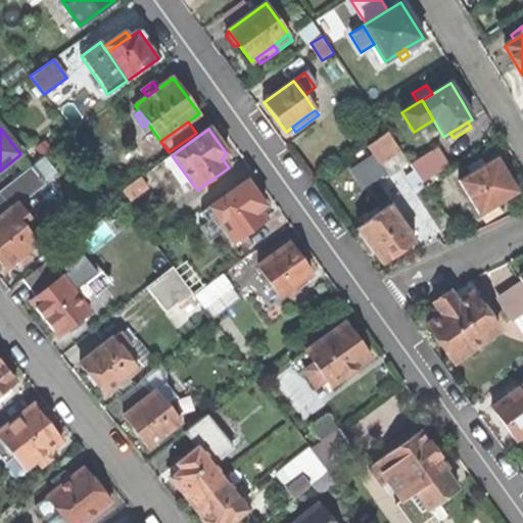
[(387,132),(367,146),(372,154),(385,174),(387,176),(408,161),(387,132)]
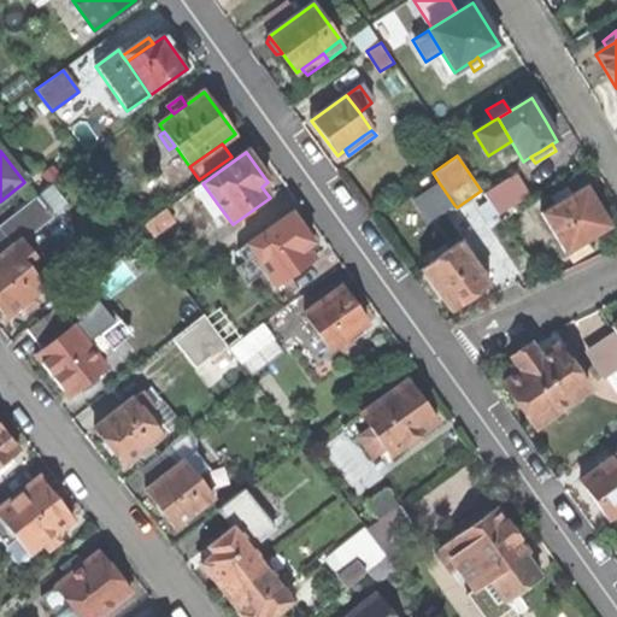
[(516,180),(489,197),(500,213),(515,204),(527,197),(516,180)]
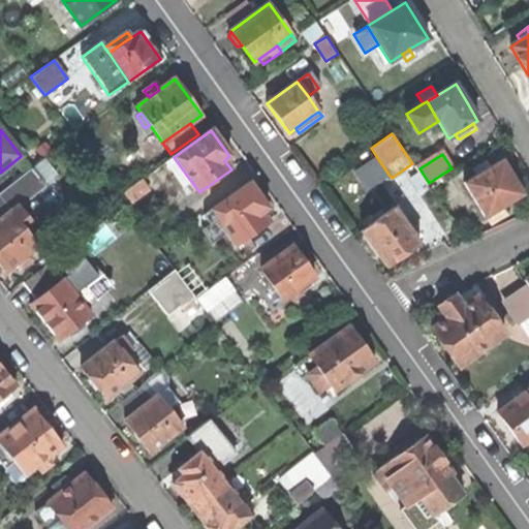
[(381,181),(390,176),(376,156),(364,164),(353,172),(368,191),(381,181)]
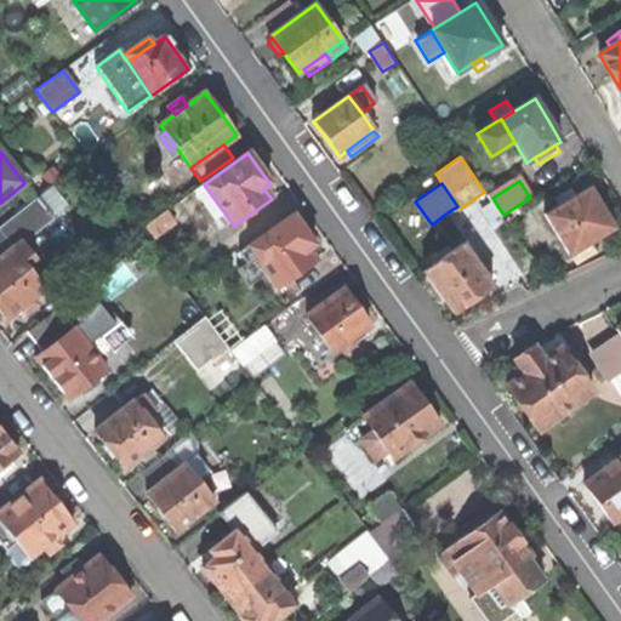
[(216,217),(223,211),(204,184),(197,191),(216,217)]
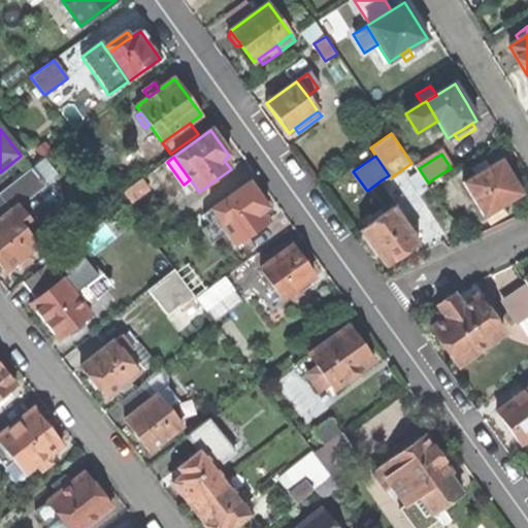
[(464,182),(484,216),(499,206),(521,193),(500,160),(485,169),(464,182)]
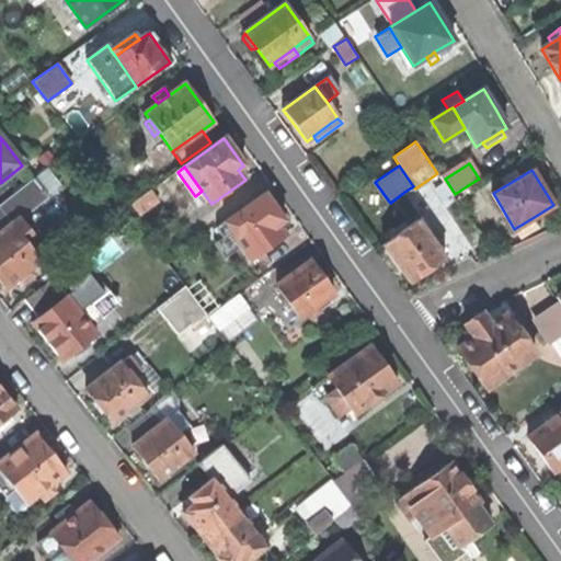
[(0,205),(0,233),(11,225),(20,218),(47,196),(34,179),(0,205)]
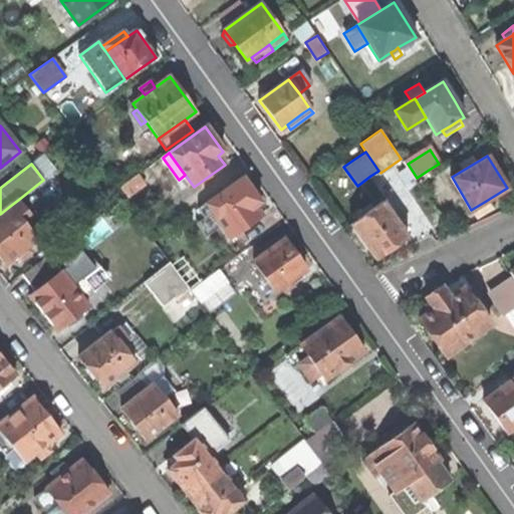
[(138,176),(121,187),(129,197),(145,185),(138,176)]
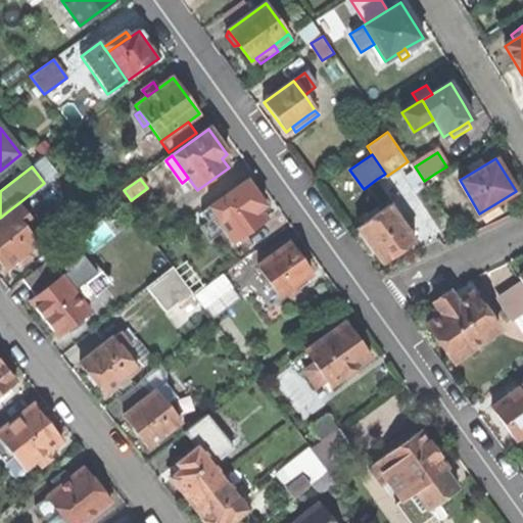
[(247,181),(210,206),(227,229),(235,241),(267,220),(264,215),(260,209),(266,206),(247,181)]
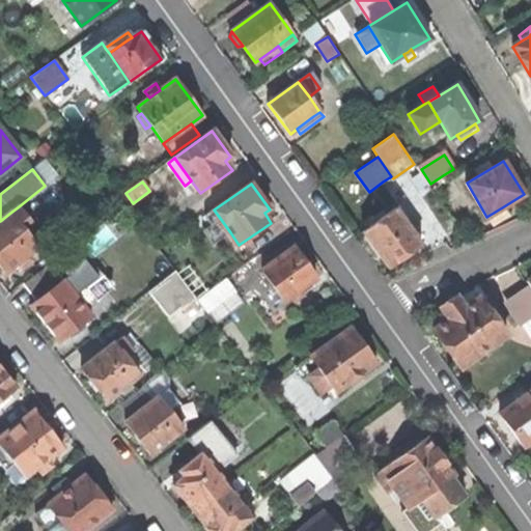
[(19,206),(10,213),(22,227),(29,221),(19,206)]
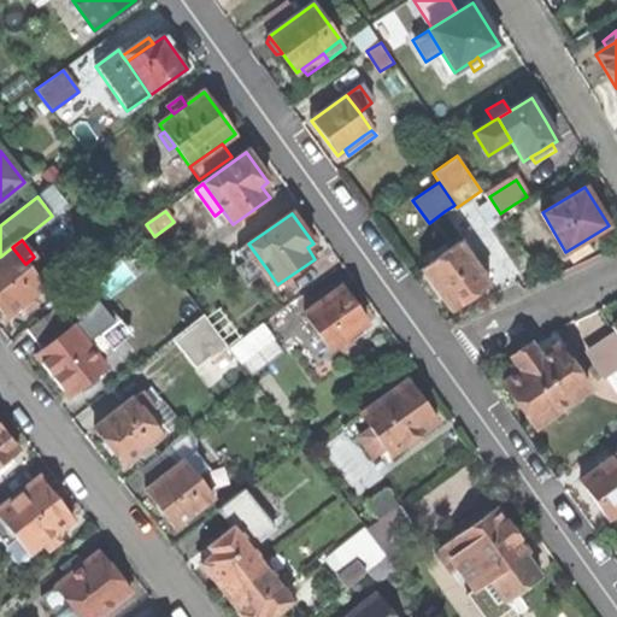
[(589,251),(583,241),(565,252),(571,262),(589,251)]
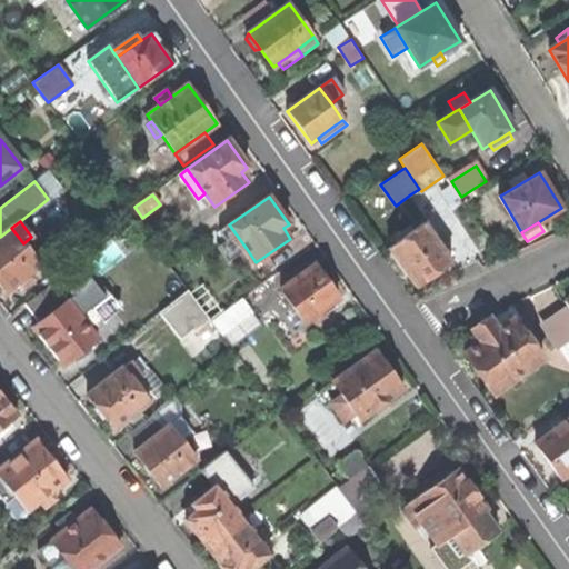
[(247,249),(229,225),(219,231),(237,256),(247,249)]
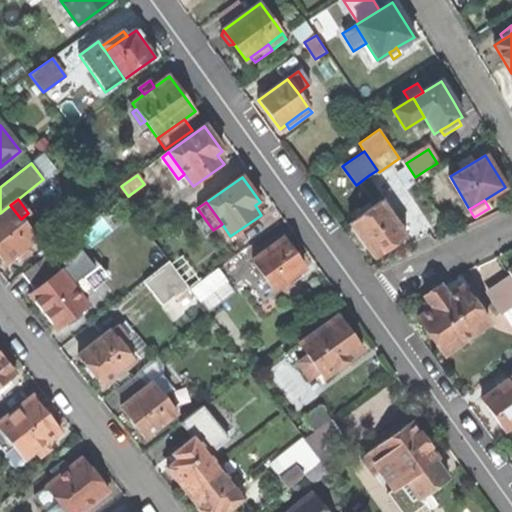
[(266,211),(260,202),(255,205),(258,210),(261,215),(266,211)]
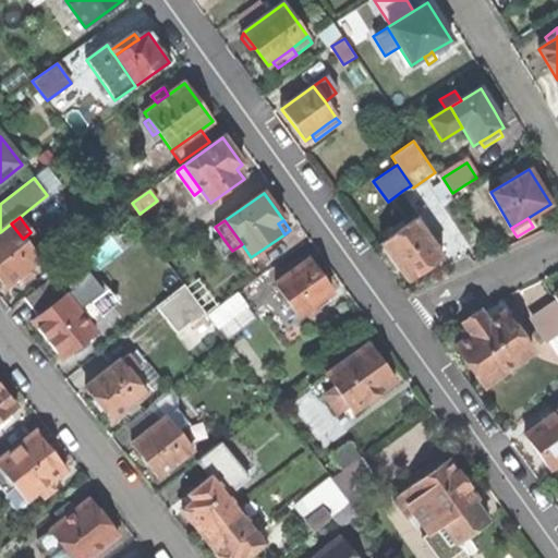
[(410,281),(443,257),(434,246),(429,240),(425,235),(414,220),(381,244),(392,258),(410,281)]
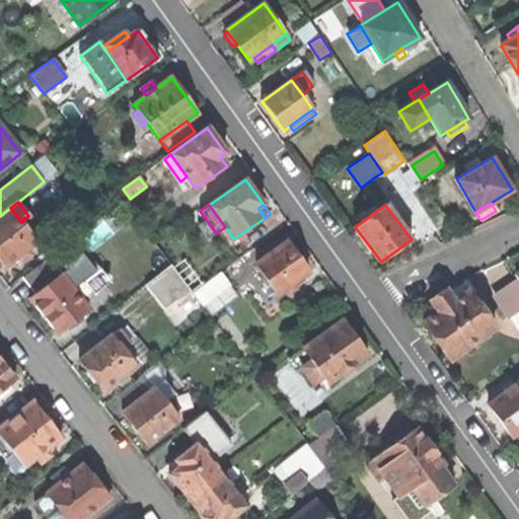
[(21,222),(10,208),(0,216),(0,261),(4,267),(16,256),(21,252),(26,248),(36,241),(21,222)]
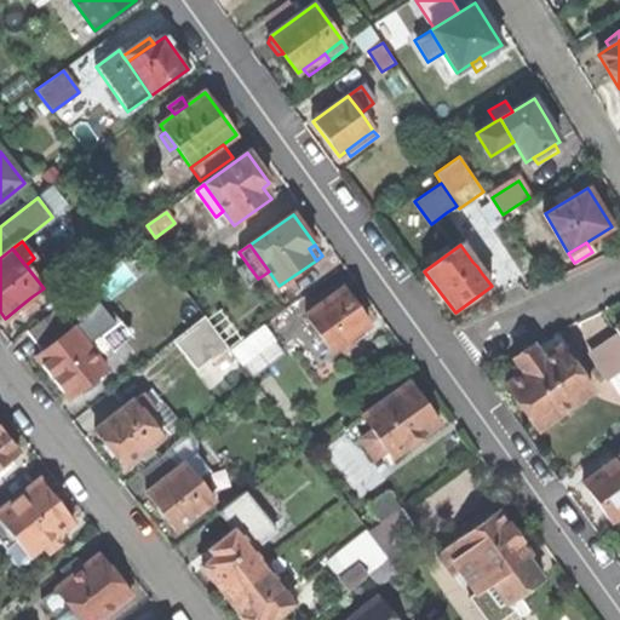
[(478,257),(472,262),(477,267),(482,274),(487,269),(478,257)]
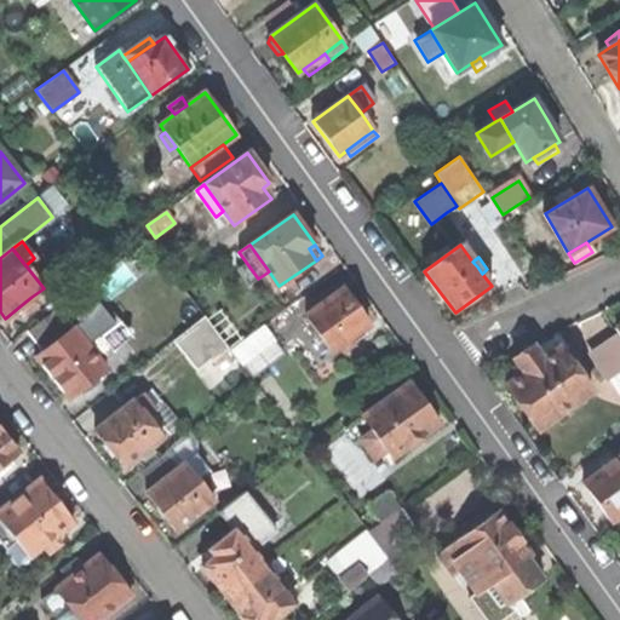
[(331,351),(339,345),(352,337),(361,329),(369,325),(344,290),(305,316),(331,351)]
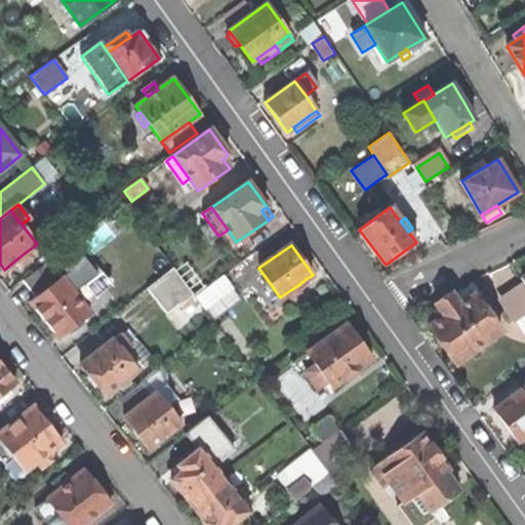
[(32,257),(27,251),(22,255),(16,259),(22,266),(32,257)]
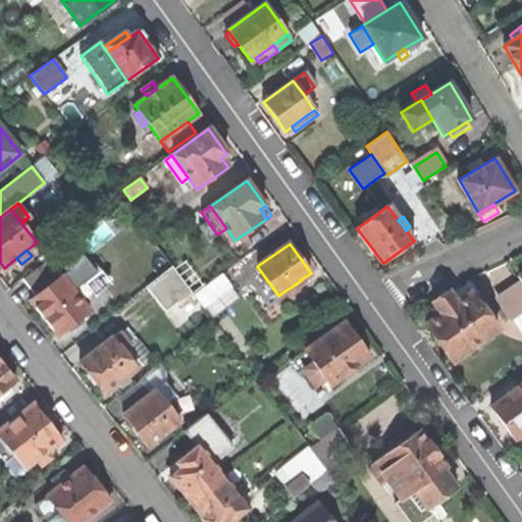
[(67,272),(61,276),(72,291),(97,272),(82,253),(63,267),(67,272)]
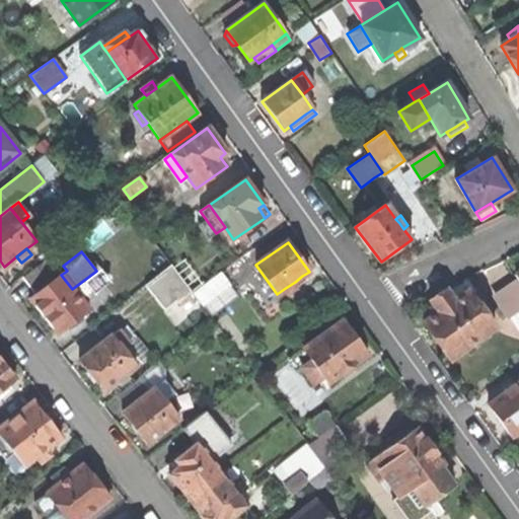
[(184,257),(173,266),(193,291),(194,293),(205,284),(184,257)]
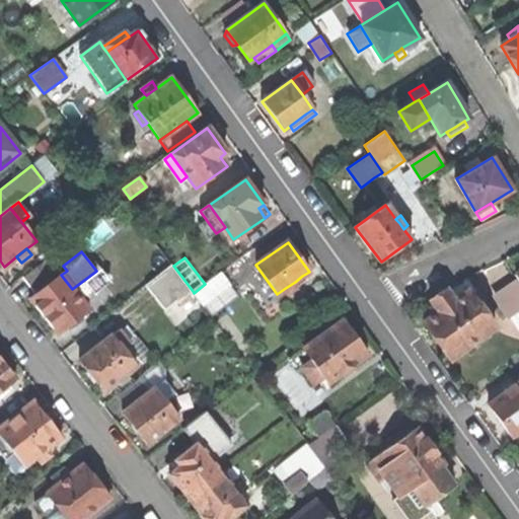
[(23,278),(35,294),(61,275),(49,258),(23,278)]
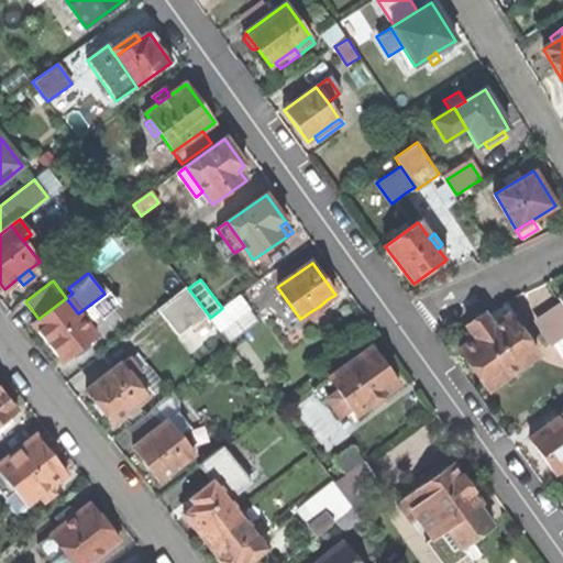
[(157,309),(179,338),(209,316),(188,288),(187,287),(157,309)]
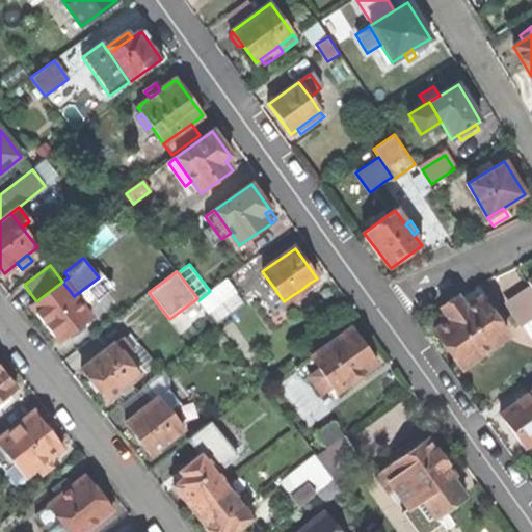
[(207,312),(235,291),(225,280),(210,291),(198,300),(207,312)]
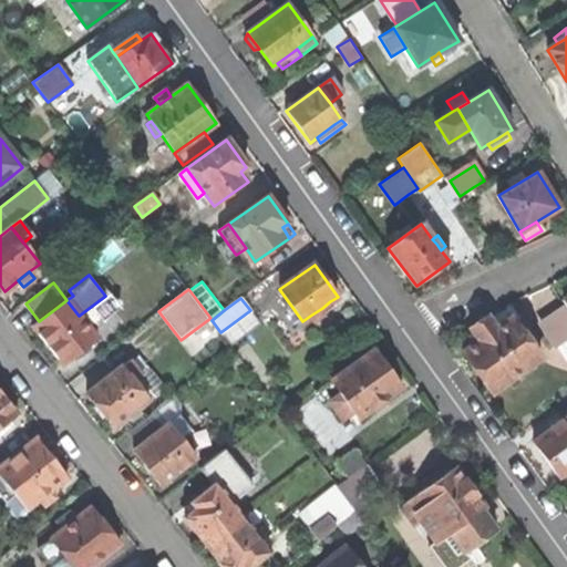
[(79,316),(66,300),(39,321),(33,326),(62,364),(80,351),(96,339),(79,316)]
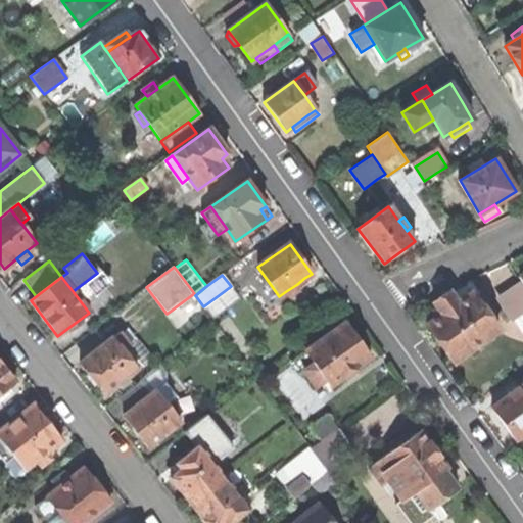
[(297,284),(286,291),(289,296),(308,282),(304,278),(297,284)]
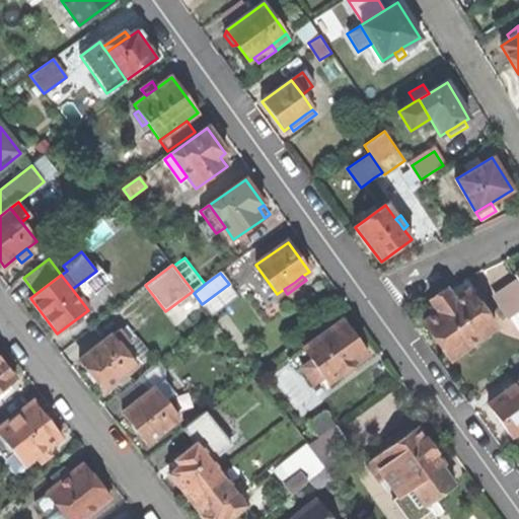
[(238,297),(229,284),(202,304),(211,317),(223,308),(238,297)]
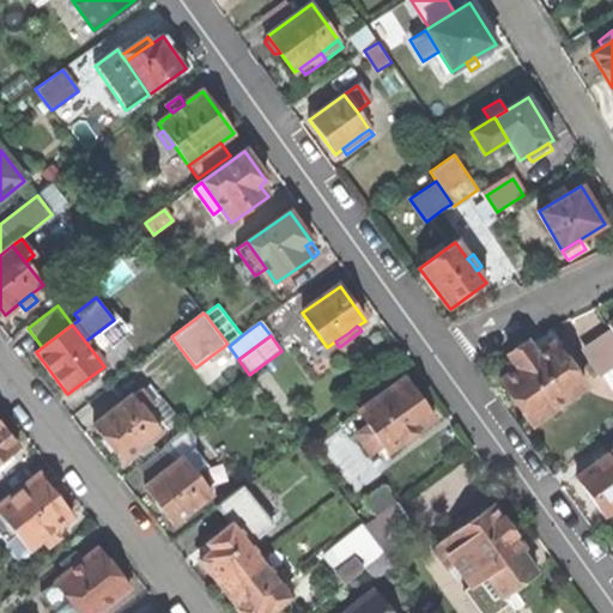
[(599,372),(612,363),(612,338),(611,335),(586,352),(599,372)]
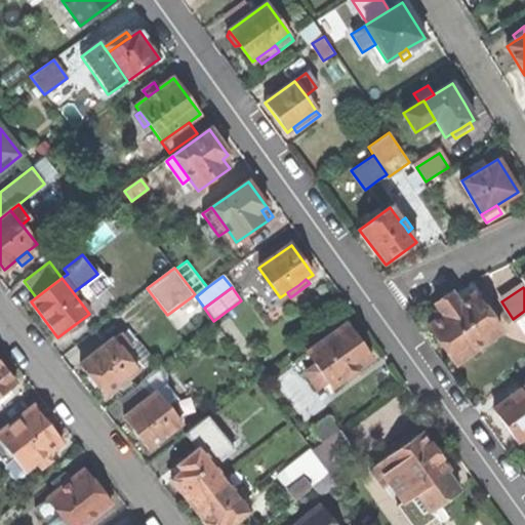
[(429,326),(455,363),(456,362),(500,331),(475,294),(459,305),(451,292),(435,304),(440,311),(443,316),(429,326)]
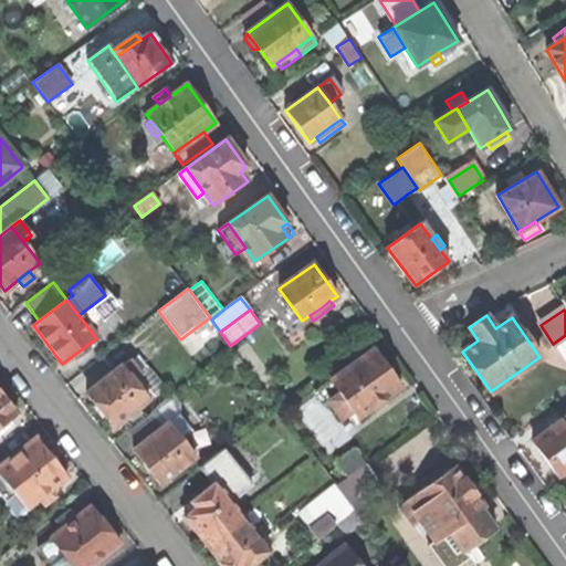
[(355,412),(359,418),(380,402),(401,387),(374,349),(332,380),(339,391),(355,412)]
